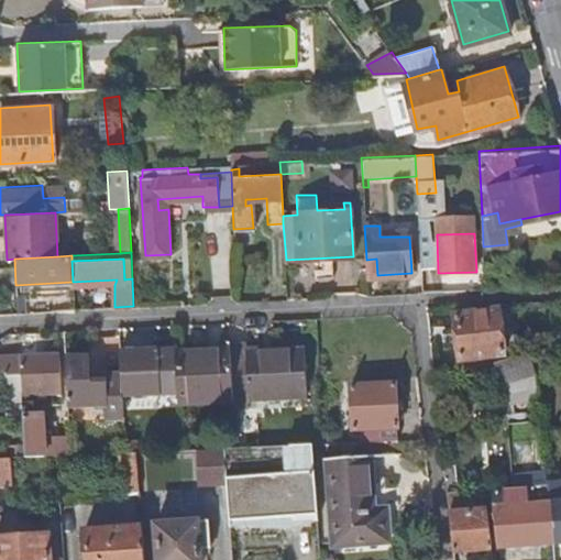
[(366,275),(377,275),(376,259),(366,260),(366,275)]
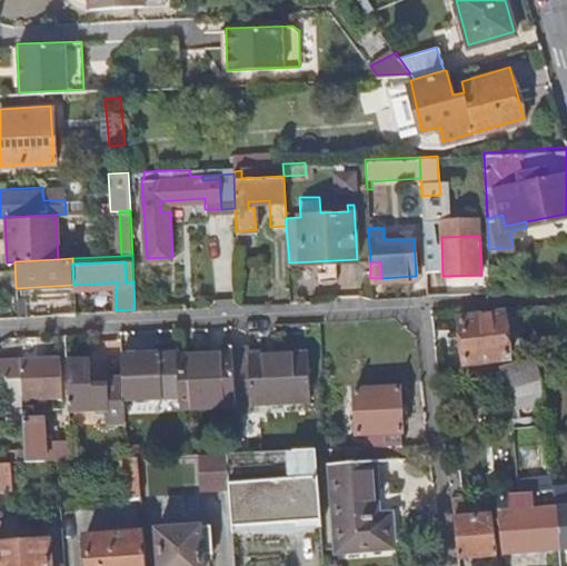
[(457,316),(461,361),(507,356),(503,309),(457,316)]
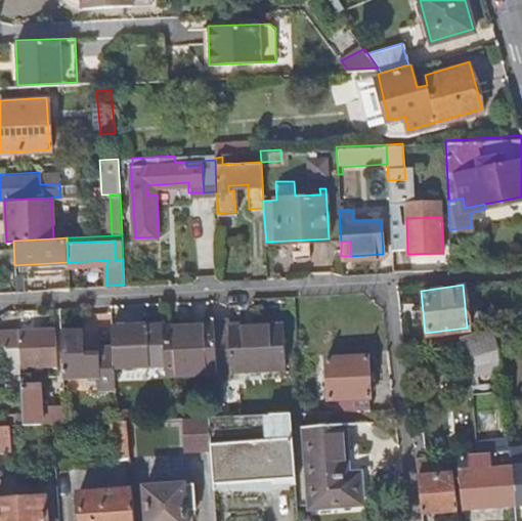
[(216,355),(285,352),(283,322),(230,324),(230,317),(214,318),(214,320),(216,355)]
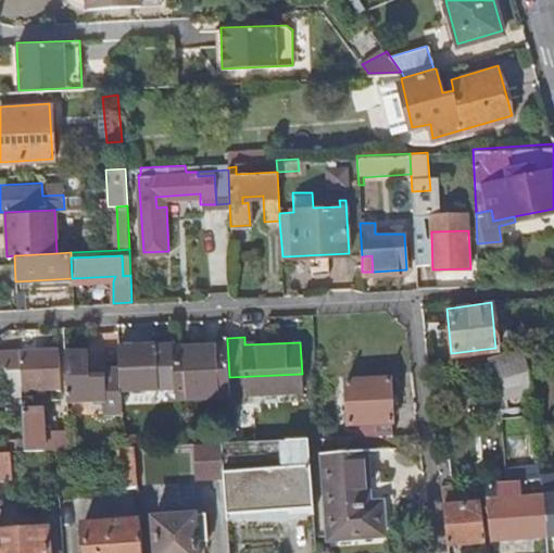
[(230,390),(229,377),(227,340),(174,343),(174,347),(175,385),(176,393),(230,390)]
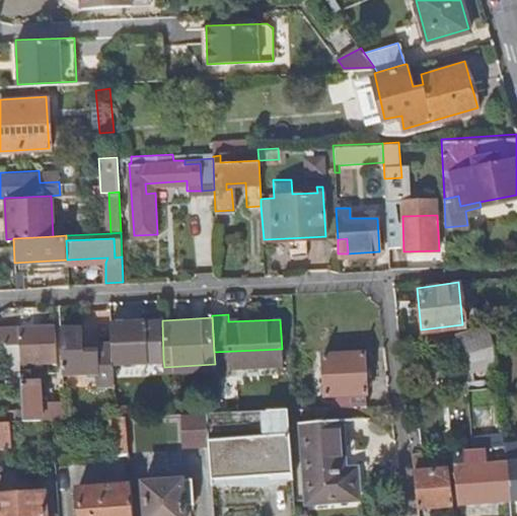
[(113,361),(163,359),(162,323),(146,324),(146,318),(111,320),(112,343),(113,361)]
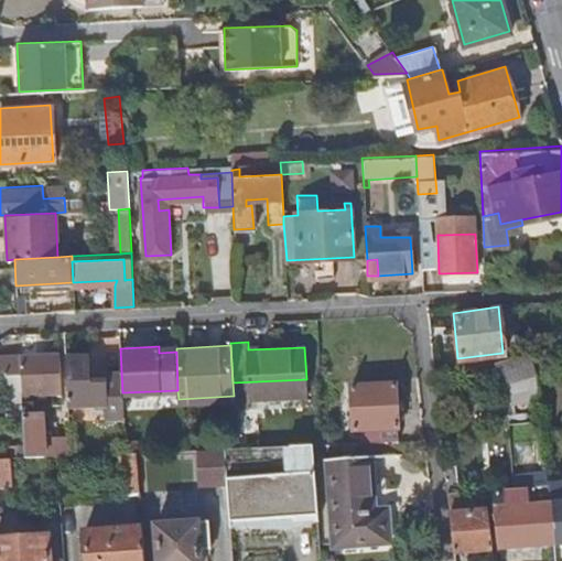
[(511,401),(537,395),(532,348),(495,359),(500,381),(506,380),(511,401)]
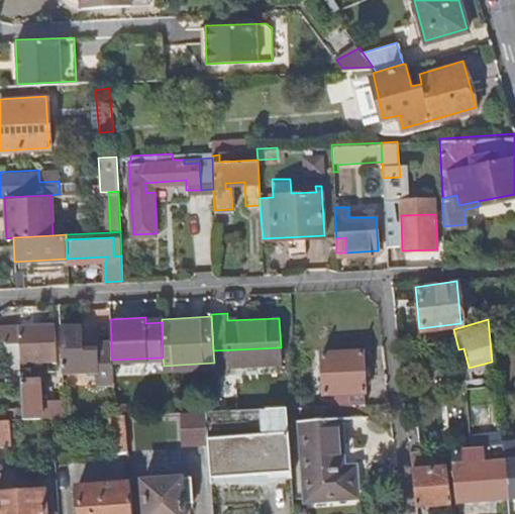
[(55,323),(18,325),(19,342),(19,360),(57,357),(55,323)]
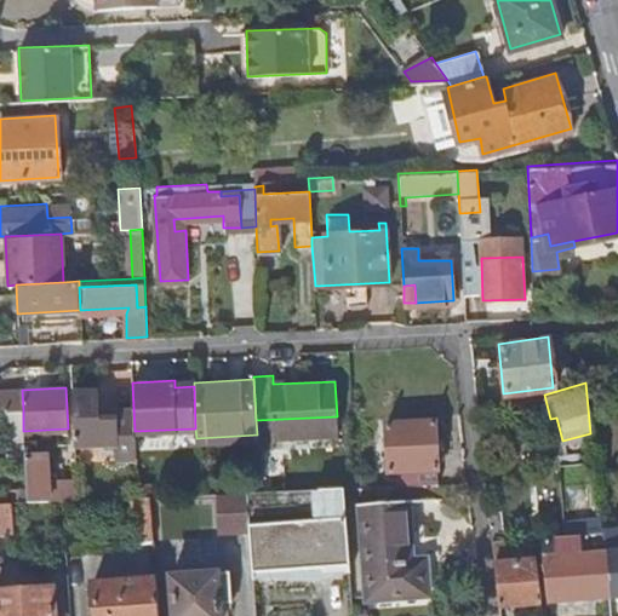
[(0,410),(23,410),(22,390),(0,390),(0,410)]
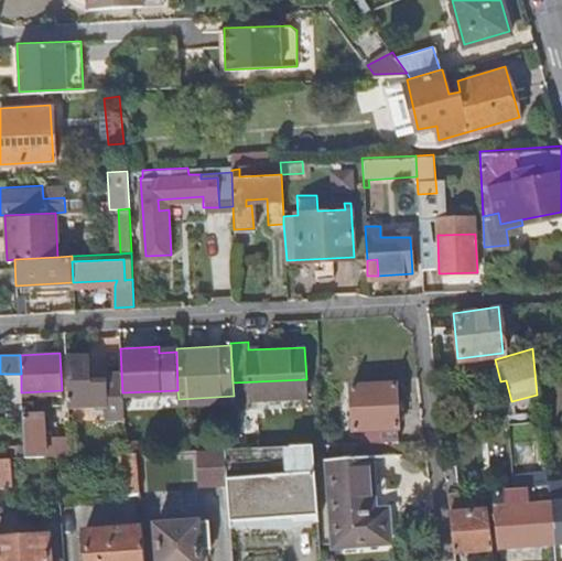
[(123,405),(122,392),(121,373),(105,373),(105,381),(89,383),(88,374),(87,355),(66,356),(68,405),(105,403),(105,406),(123,405)]
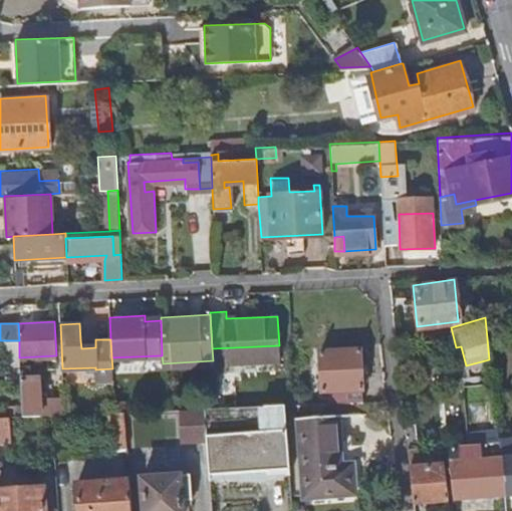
[(95,339),(80,340),(81,348),(95,347),(95,339)]
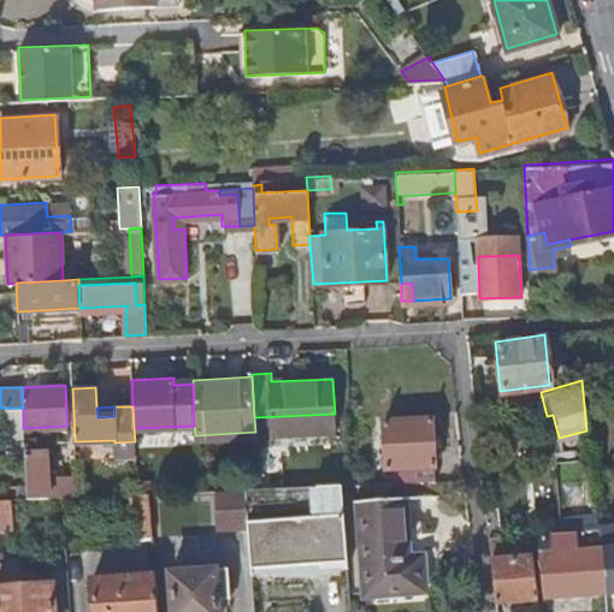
[(336,429),(335,414),(254,417),(255,432),(255,434),(336,429)]
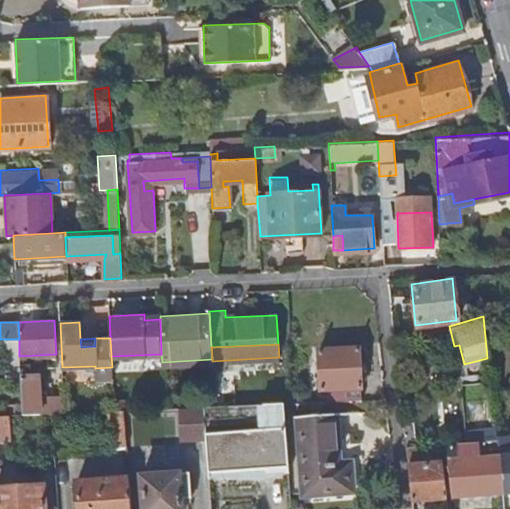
[(329,400),(362,398),(360,345),(319,347),(321,388),(328,387),(329,400)]
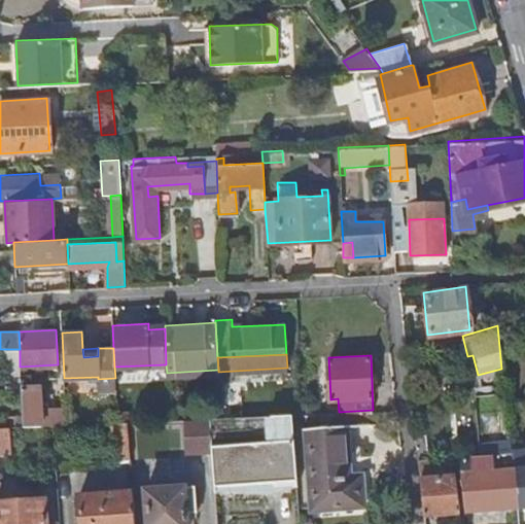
[(42,376),(21,377),(21,387),(23,425),(54,424),(66,424),(65,407),(40,409),(39,386),(43,386),(42,376)]
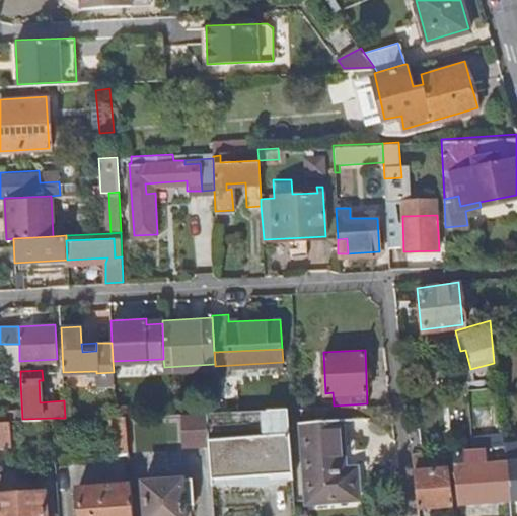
[(115,403),(116,415),(126,415),(127,415),(126,403),(115,403)]
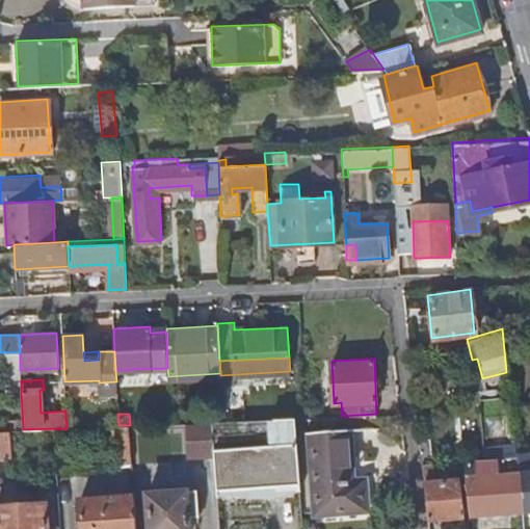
[(295,418),(222,421),(213,421),(214,440),(272,434),(273,445),(214,449),(217,495),(300,488),(295,418)]
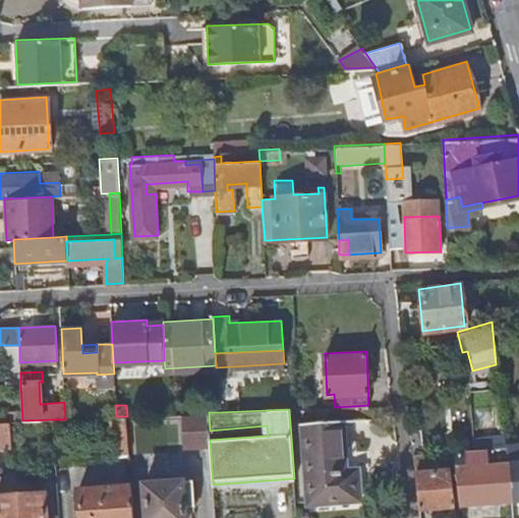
[(208,412),(181,413),(183,447),(210,445),(208,412)]
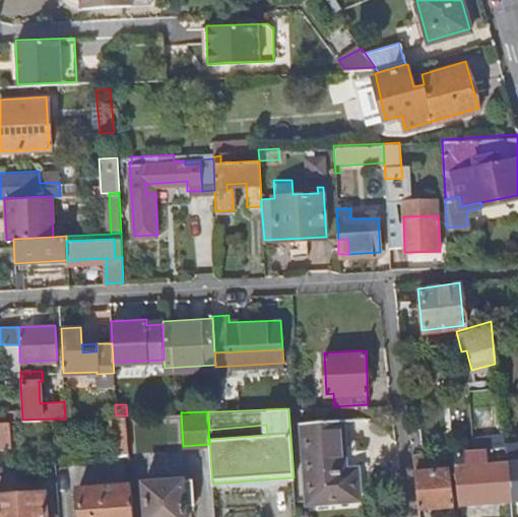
[(129,452),(126,415),(116,415),(110,415),(113,453),(129,452)]
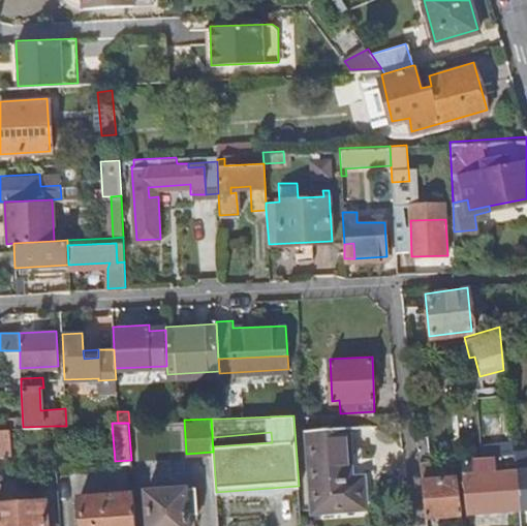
[(348,444),(347,424),(308,428),(313,507),(366,504),(362,443),(348,444)]
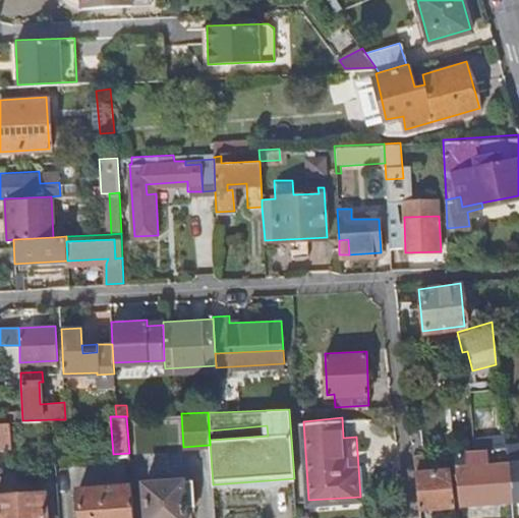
[(0,445),(10,445),(8,421),(0,421),(0,445)]
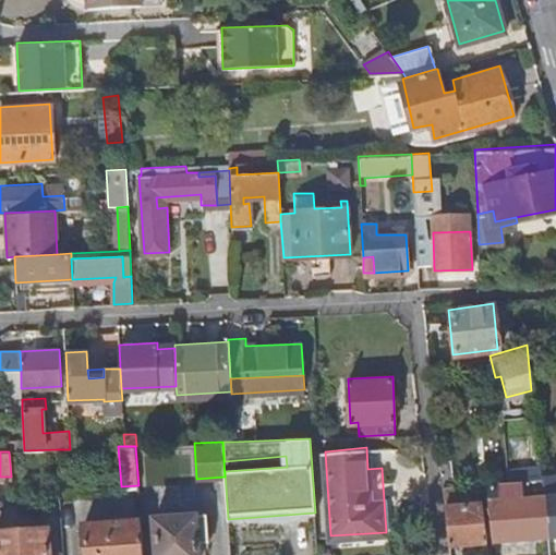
[(438,461),(448,545),(484,542),(480,504),(454,506),(447,460),(438,461)]
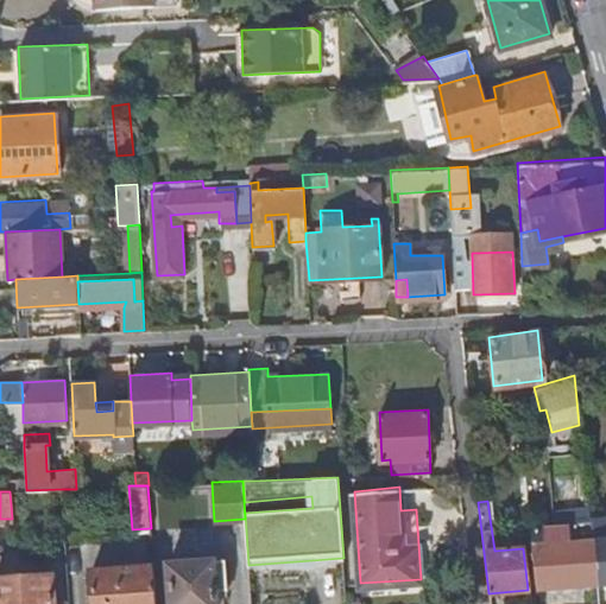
[(594,584),(605,583),(605,536),(604,517),(588,519),(588,523),(594,584)]
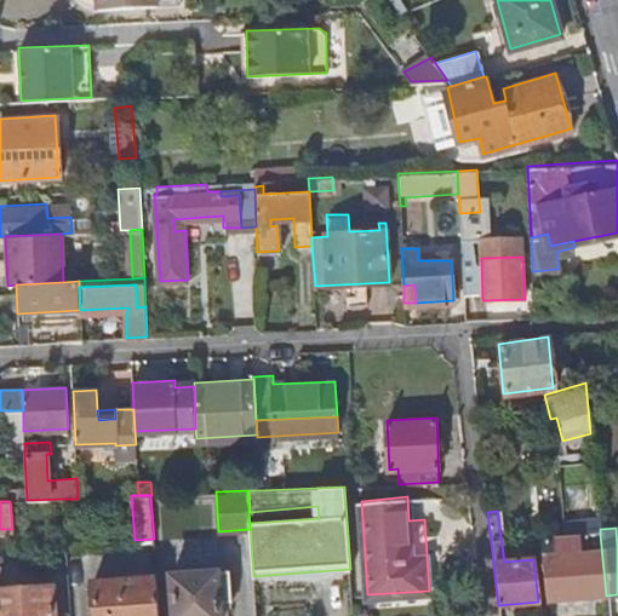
[(545,600),(606,596),(600,534),(567,536),(568,552),(539,553),(545,600)]
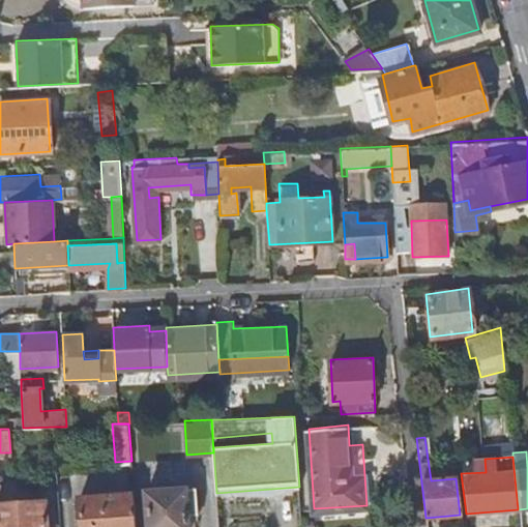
[(486,472),(485,459),(460,461),(461,473),(486,472)]
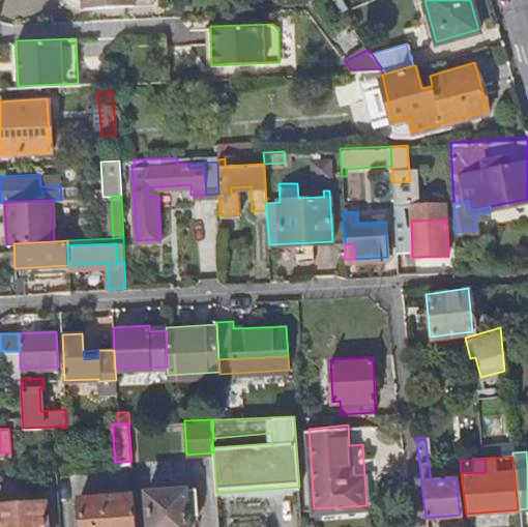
[(189,526),(187,488),(147,490),(149,526),(189,526)]
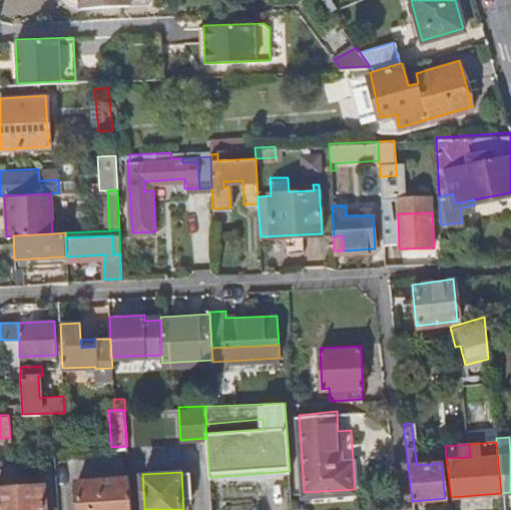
[(78,509),(131,509),(129,477),(76,480),(78,509)]
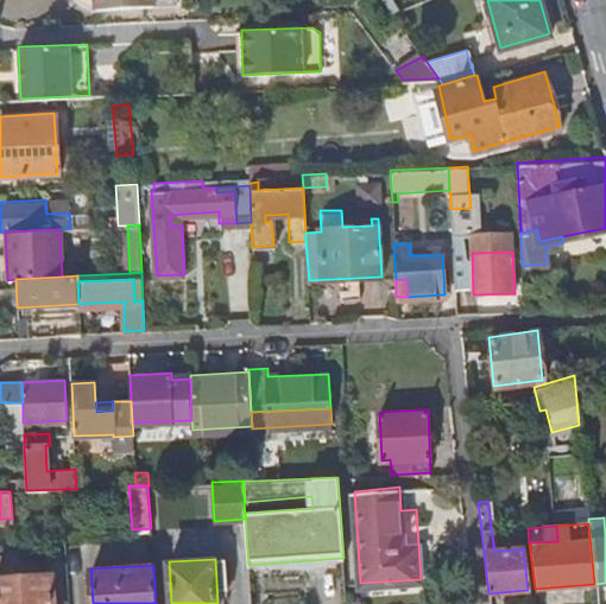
[(54,603),(52,573),(0,577),(0,603),(54,603)]
